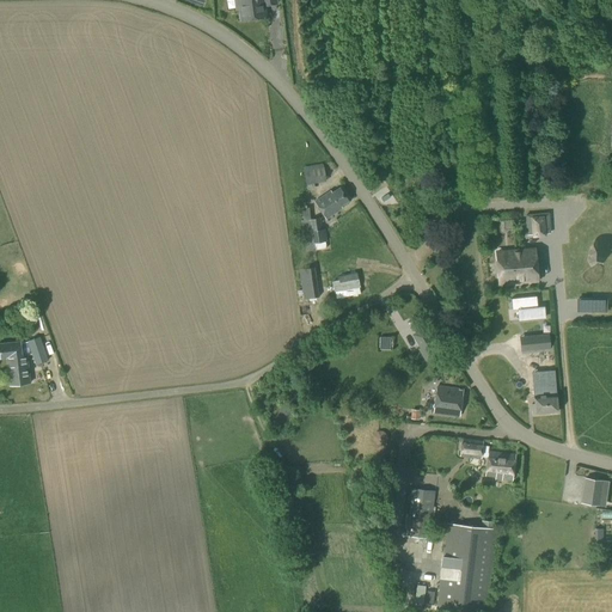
[(237,0),(240,20),(264,17),(262,0),(237,0)]
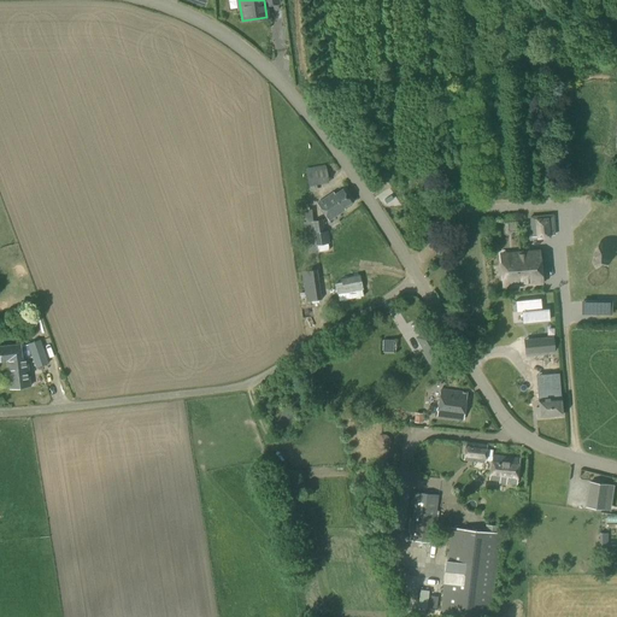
[(281,3),(270,4),(271,17),(282,17),(281,3)]
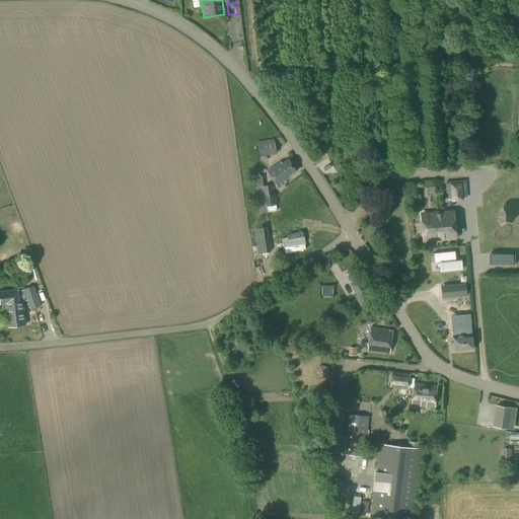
[(261,162),(267,161),(266,156),(277,154),(275,139),(257,142),(260,155),(261,162)]
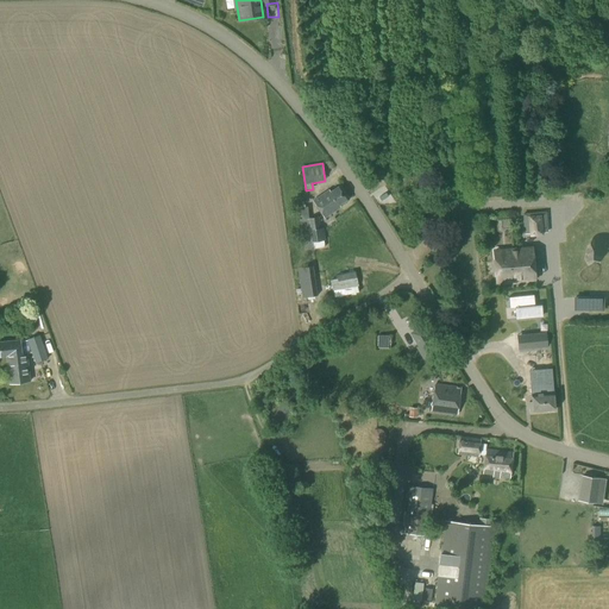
[(346,200),(338,187),(330,192),(328,189),(313,200),(324,218),(339,207),(338,205),(346,200)]
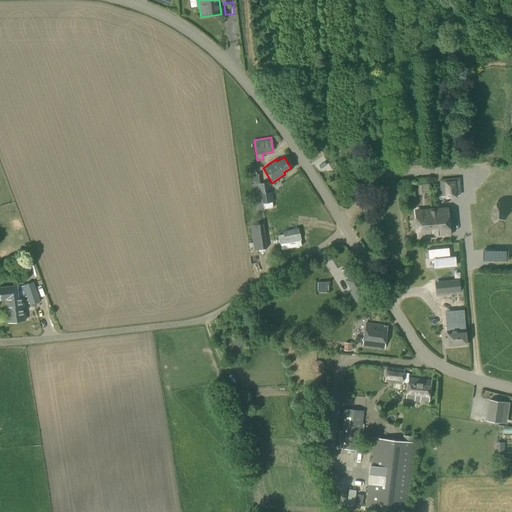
[(260,184),(259,171),(252,172),(254,184),(252,185),(256,211),(273,208),(272,202),(273,202),(272,192),(269,192),(268,182),(260,184)]
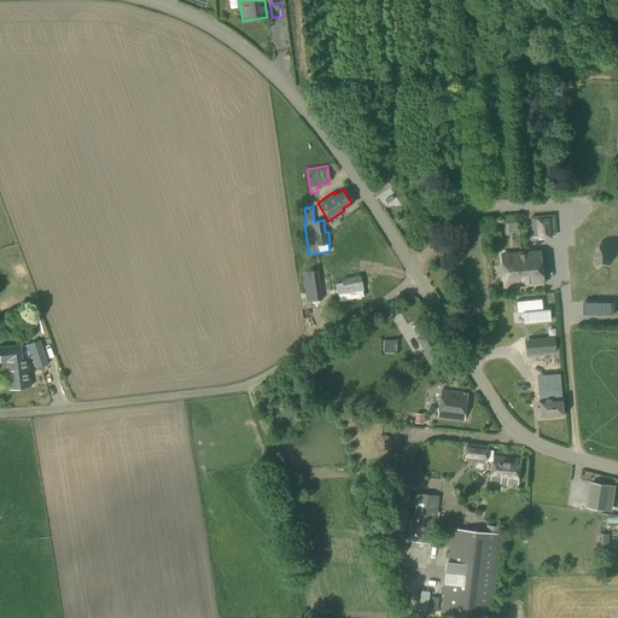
[(552,239),(552,237),(555,237),(554,215),(530,216),(531,238),(537,238),(537,240),(552,239)]
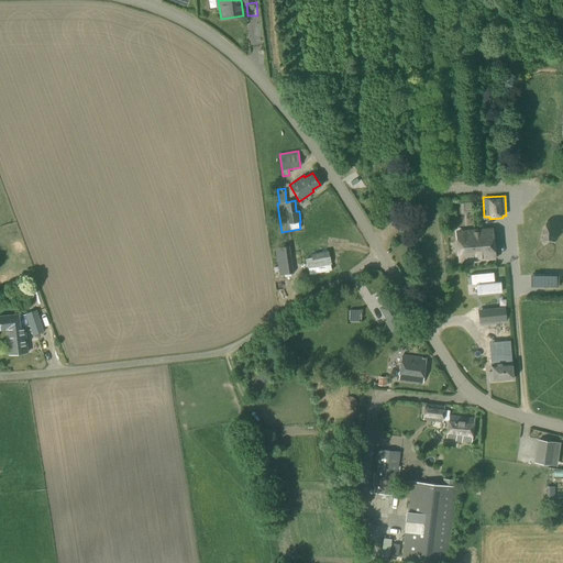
[(461,261),(494,258),(492,230),(459,232),(461,261)]
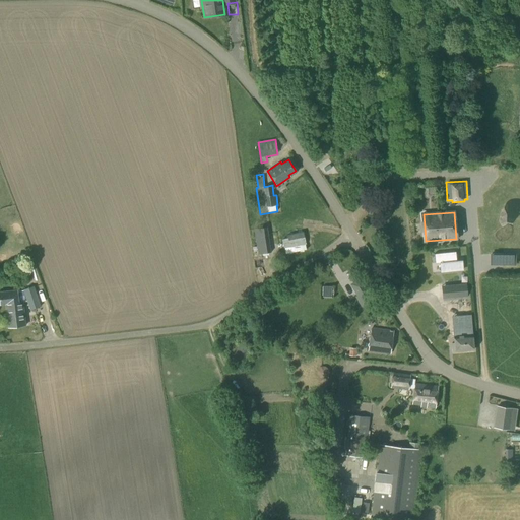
[(267,228),(254,230),(255,237),(268,235),(267,228)]
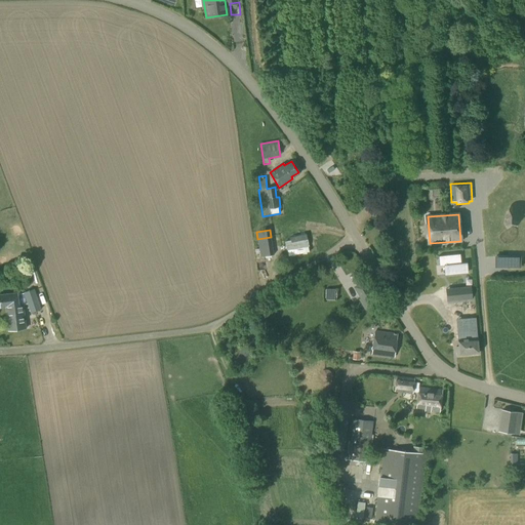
[(260,256),(273,254),(272,248),(259,249),(260,256)]
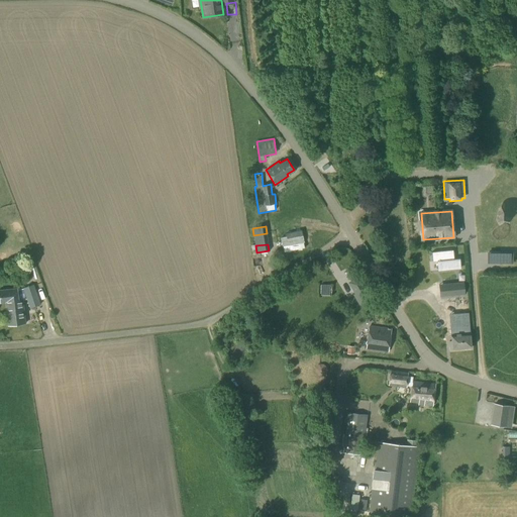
[(456,251),(436,253),(436,264),(441,263),(442,272),(463,270),(462,261),(457,261),(456,251)]
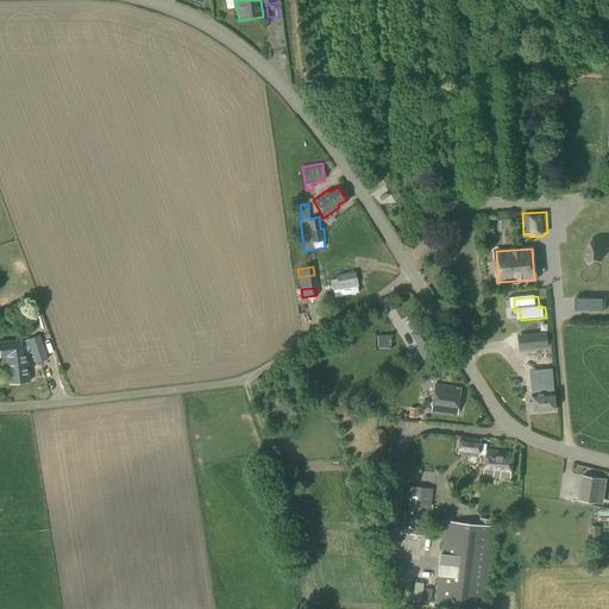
[(589,311),(589,297),(573,297),(573,311),(589,311)]
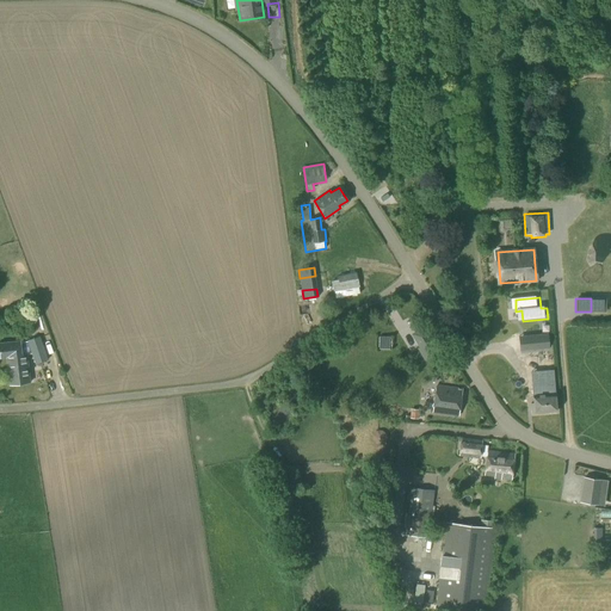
[(439,352),(424,327),(412,334),(420,349),(418,349),(425,360),(439,352)]
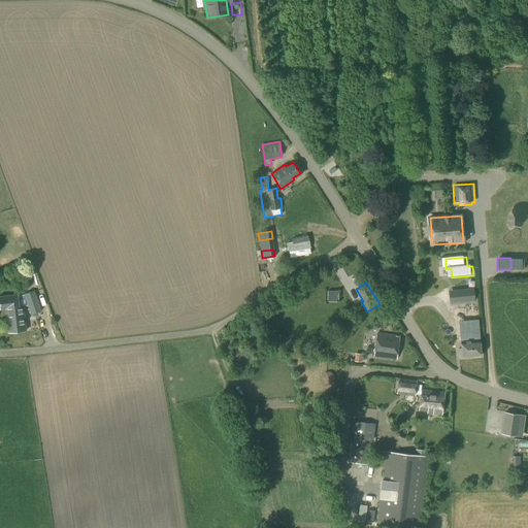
[(473,288),(458,290),(460,301),(474,300),(473,288)]
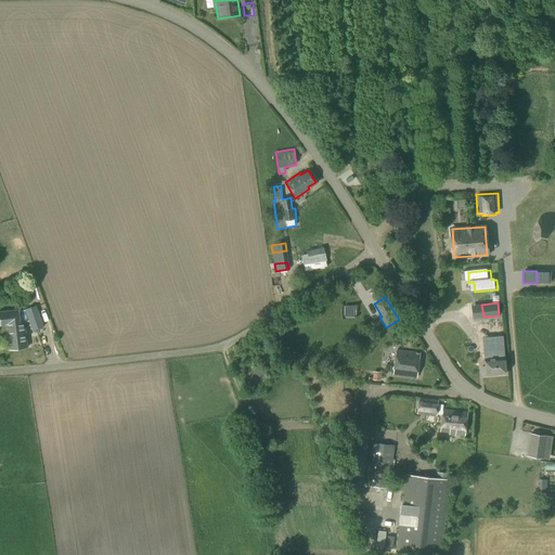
[(42,327),(36,306),(25,310),(29,322),(31,331),(42,327)]
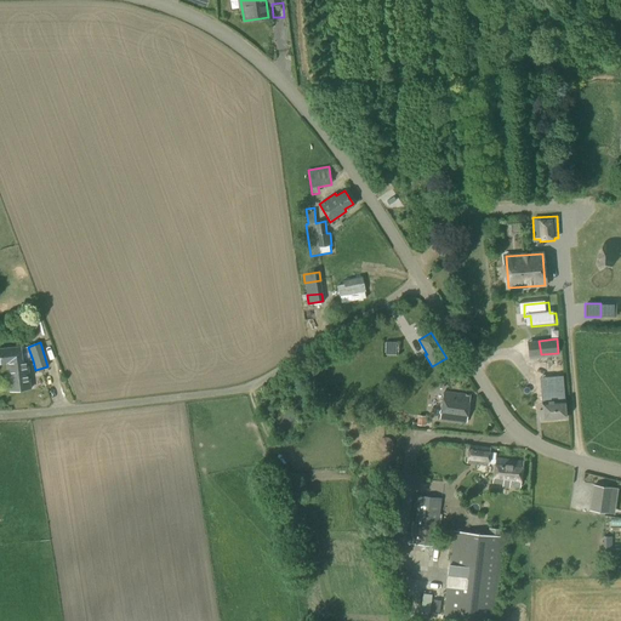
[(396,355),(397,342),(385,342),(385,355),(396,355)]
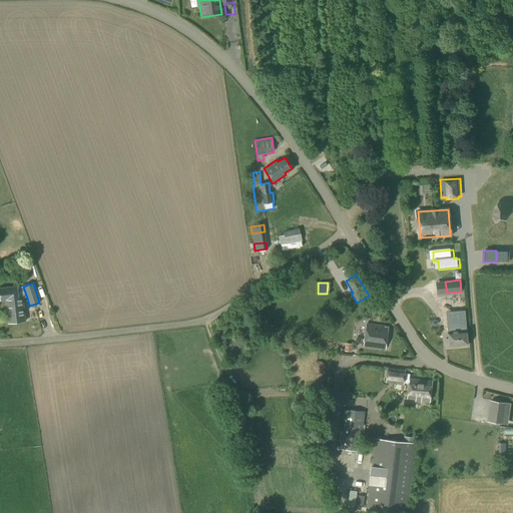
[(16,287),(0,288),(0,298),(0,301),(5,301),(7,323),(24,322),(22,299),(27,298),(23,287),(17,288),(16,287)]
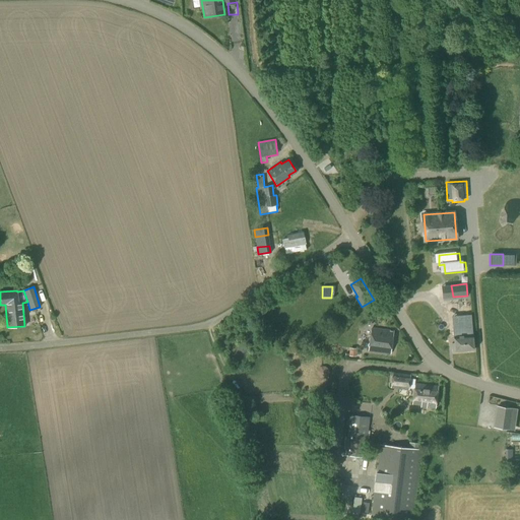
[(455,351),(473,350),(471,326),(453,328),(454,343),(451,343),(452,351),(455,350),(455,351)]
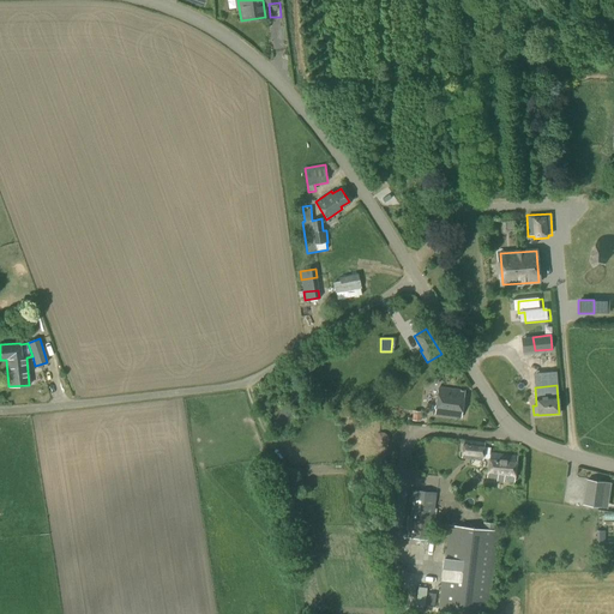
[(461,417),(464,391),(438,387),(434,414),(461,417)]
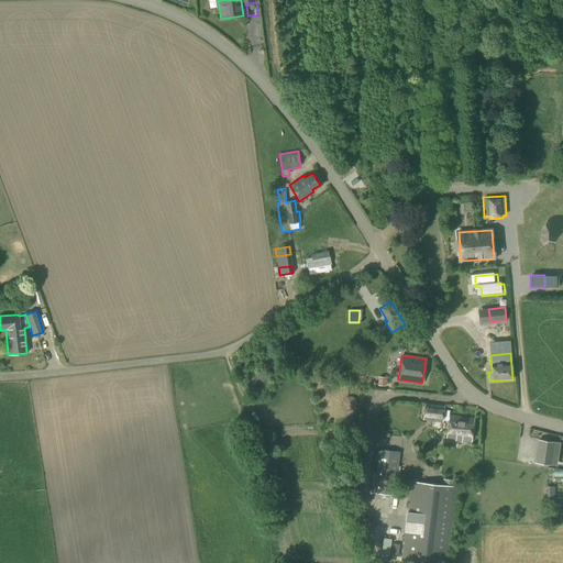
[(257,378),(253,385),(262,392),(266,385),(257,378)]
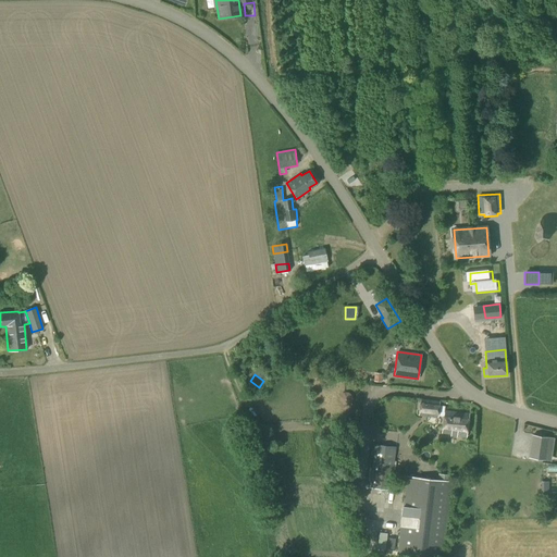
[(445,411),(444,411),(445,407),(438,406),(438,401),(421,400),(420,415),(437,417),(437,416),(444,417),(442,433),(456,434),(456,435),(466,437),(469,415),(445,411)]
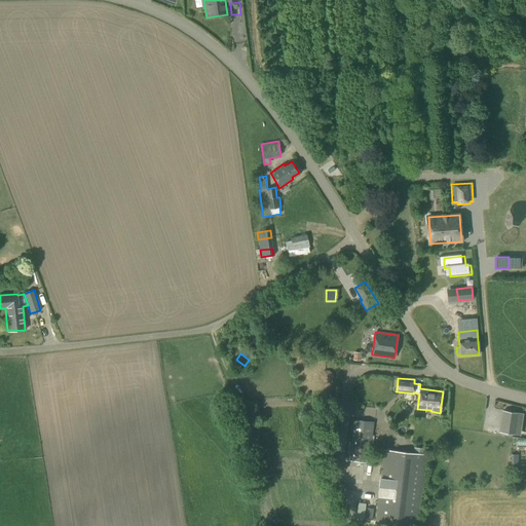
[(516,435),(519,413),(502,411),(499,433),(516,435)]
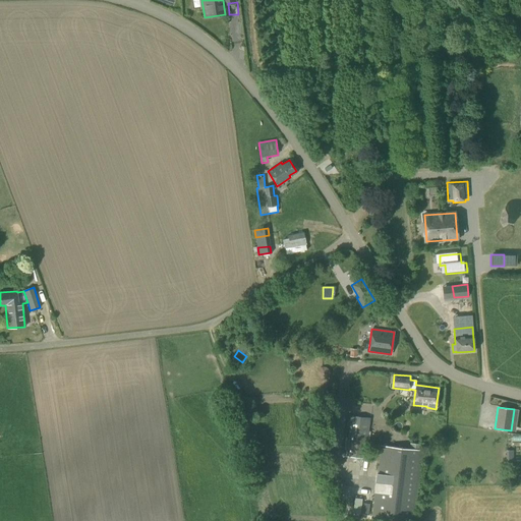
[(365,459),(370,418),(350,416),(345,457),(365,459)]
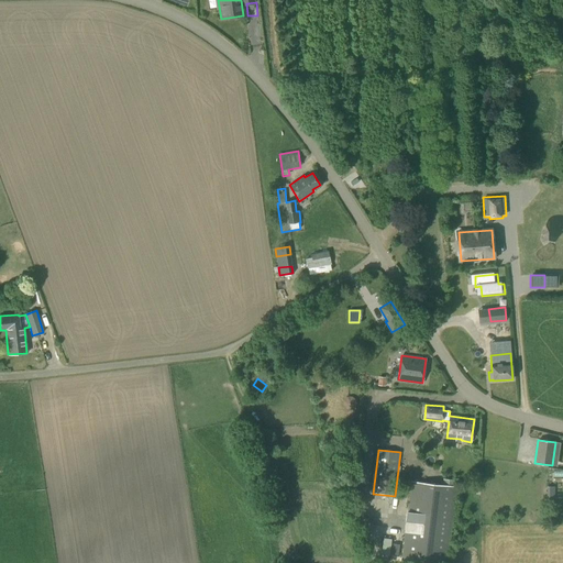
[(454,487),(455,481),(443,479),(442,486),(411,482),(403,562),(411,562),(448,562),(456,487),(454,487)]
